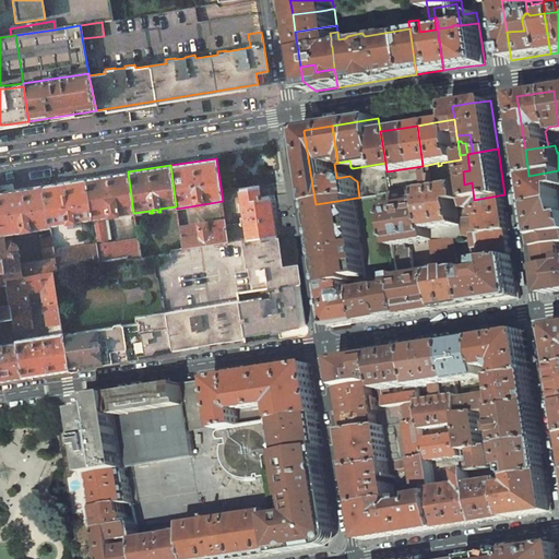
[(558,170),(528,176),(534,205),(558,201),(558,170)]
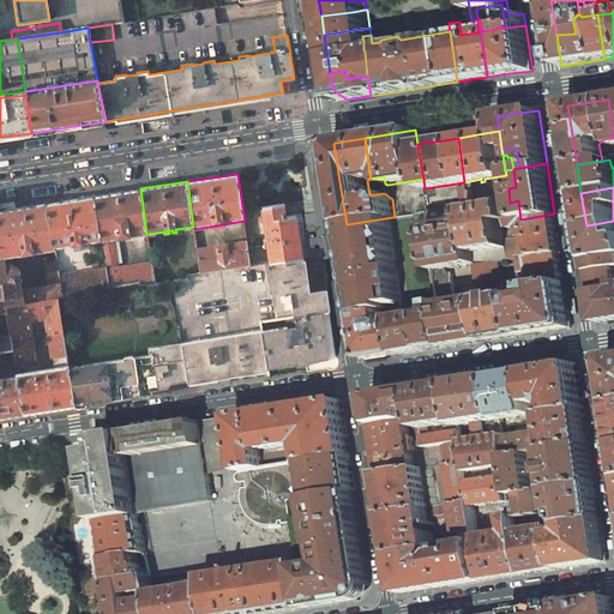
[(140,188),(95,197),(101,241),(113,240),(119,239),(146,234),(140,188)]
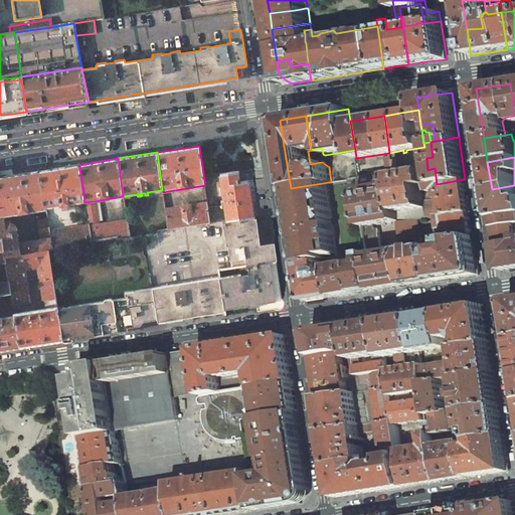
[(356,161),(346,162),(349,179),(358,177),(359,177),(358,174),(356,161)]
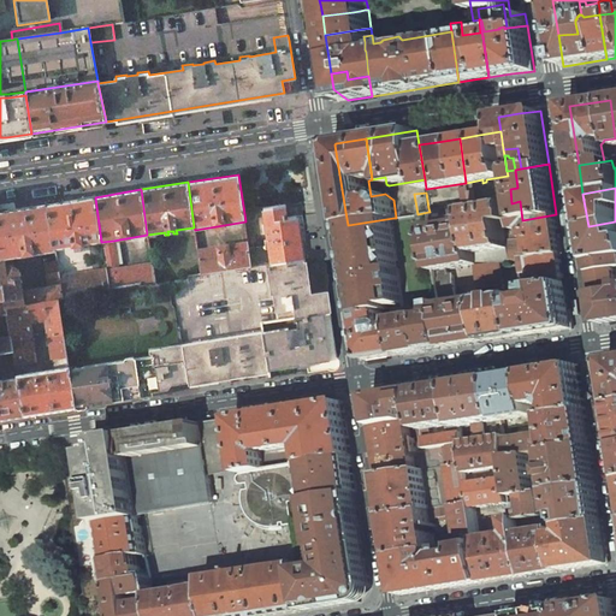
[(455,194),(439,196),(442,209),(456,207),(455,194)]
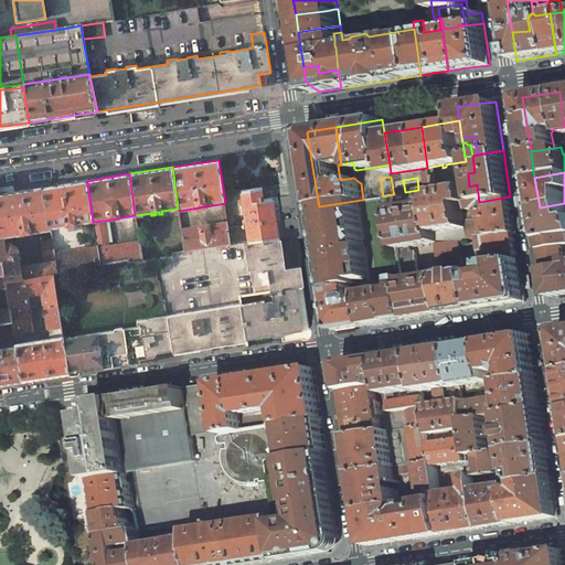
[(87,181),(43,188),(50,228),(72,225),(72,230),(75,228),(75,225),(93,222),(87,181)]
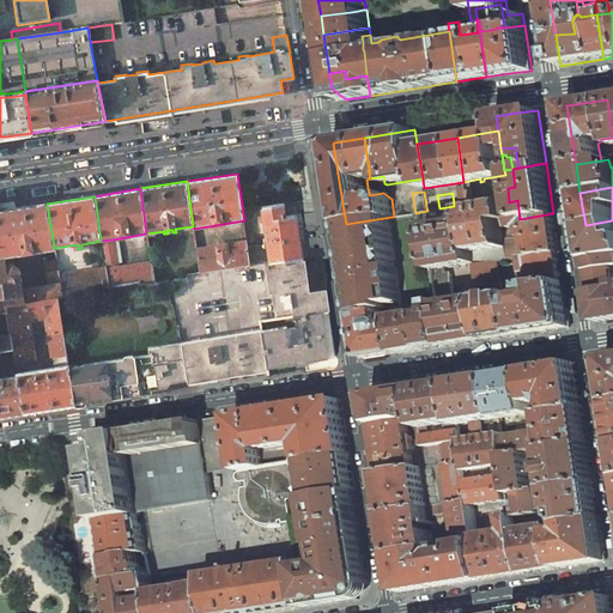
[(509,202),(468,208),(477,262),(477,265),(498,261),(510,260),(507,240),(507,236),(505,234),(504,222),(513,220),(509,202)]
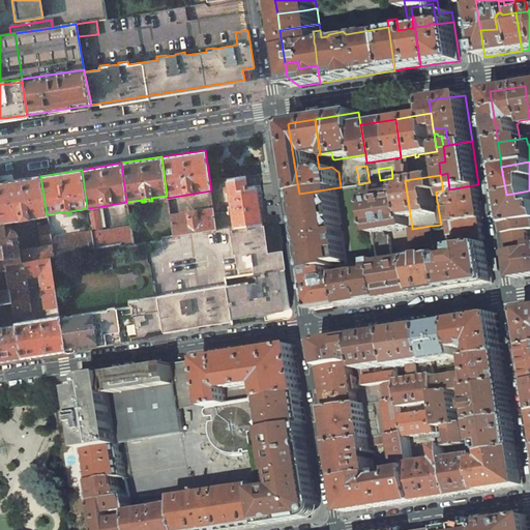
[(40,176),(0,181),(0,222),(8,222),(48,215),(47,214),(40,176)]
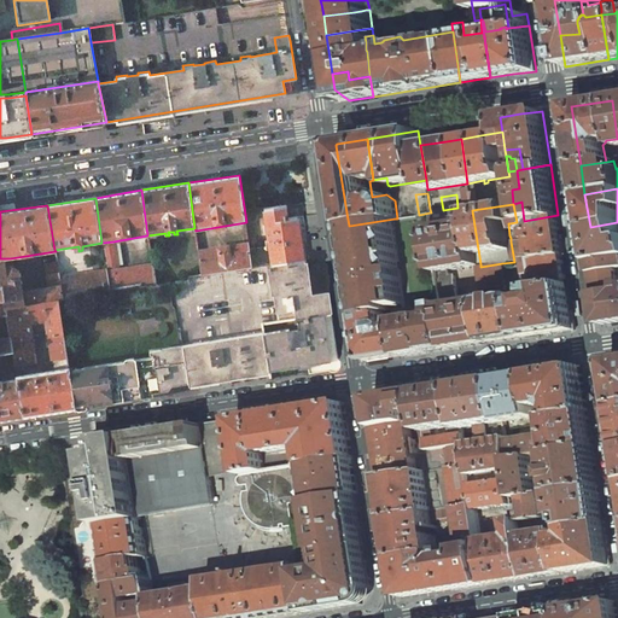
[(285,205),(264,208),(268,233),(267,233),(268,242),(269,242),(270,246),(273,264),(309,260),(302,216),(287,217),(285,205)]
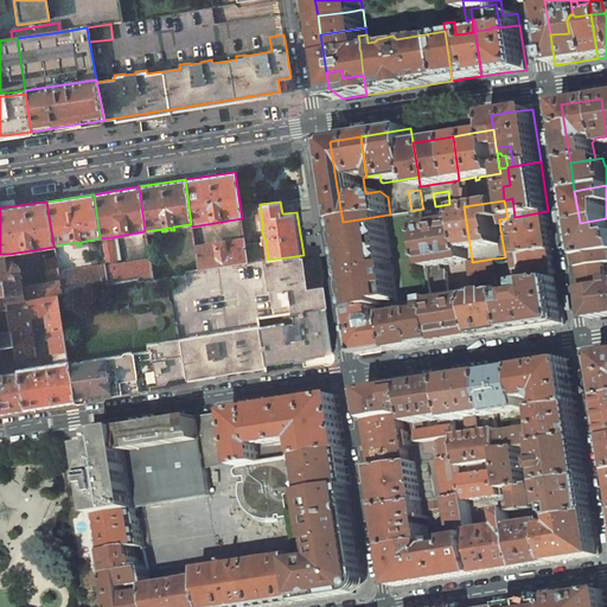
[(423,209),(422,209),(429,257),(430,267),(441,264),(472,260),(464,206),(462,203),(457,204),(449,204),(435,206),(426,209),(423,209)]
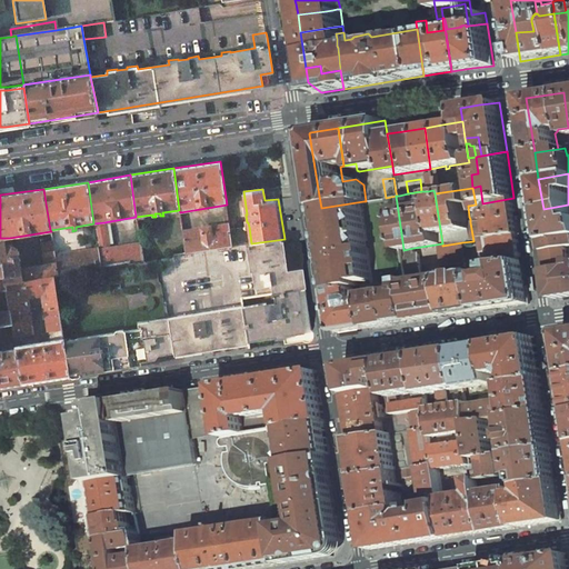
[(486,219),(488,221),(490,221),(493,238),(517,235),(519,233),(513,198),(482,203),(476,205),(477,212),(485,211),(486,215),(482,217),(483,219),(486,219)]
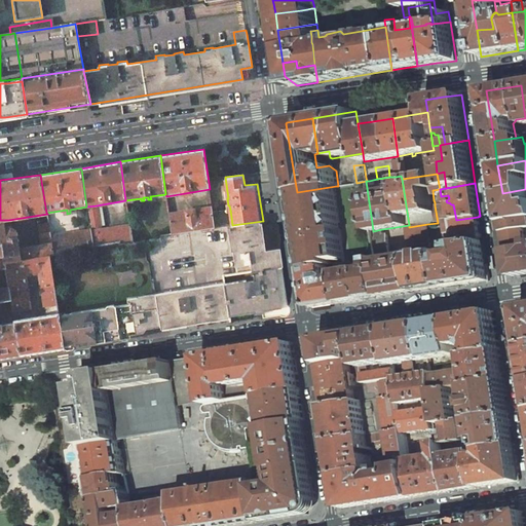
[(340,224),(336,186),(297,192),(303,234),(337,228),(336,224),(340,224)]
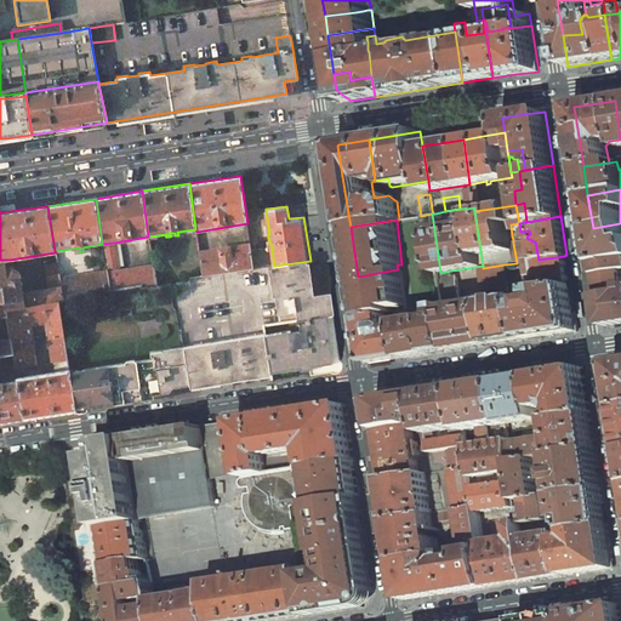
[(519,223),(511,224),(512,237),(520,235),(520,232),(519,223)]
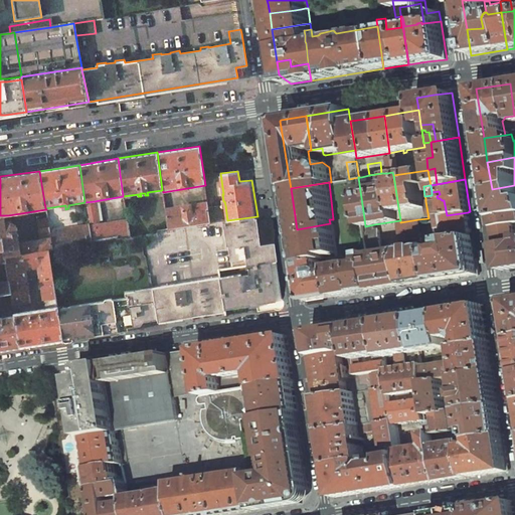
[(514,185),(492,189),(496,217),(514,214),(514,185)]
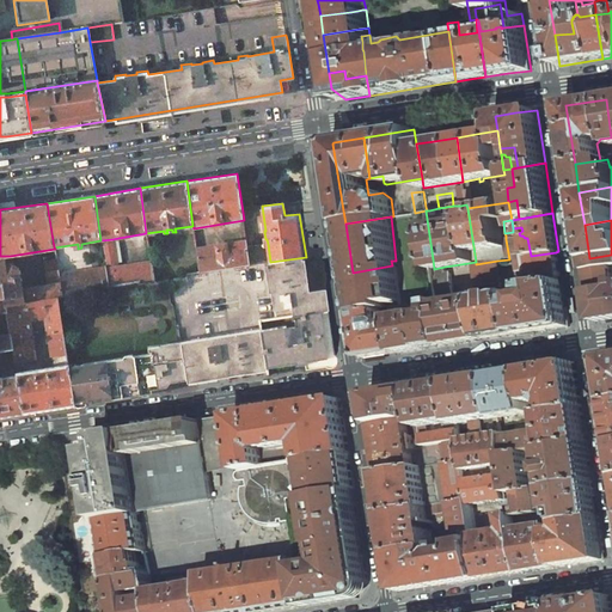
[(118,238),(112,239),(116,263),(122,262),(118,238)]
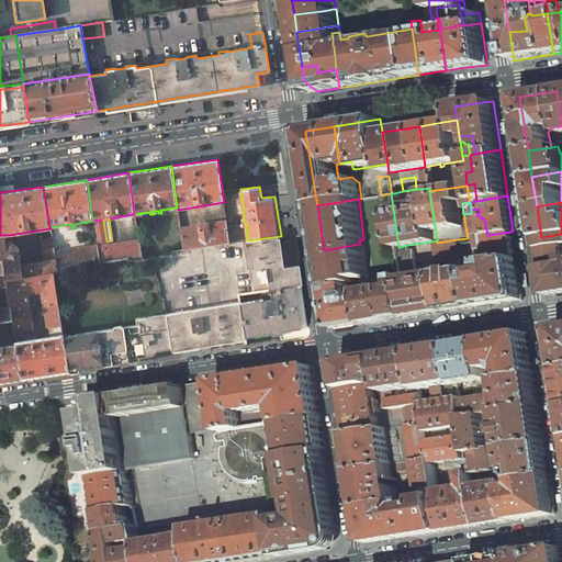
[(474,218),(464,220),(468,238),(476,236),(474,218)]
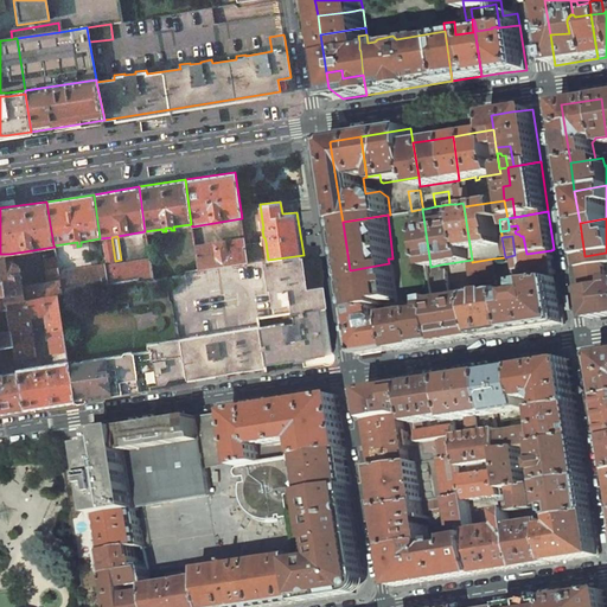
[(112,237),(100,238),(104,267),(116,266),(115,261),(112,237)]
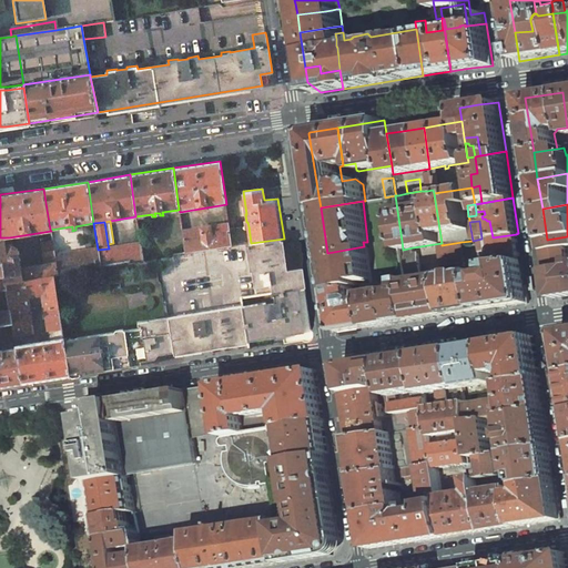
[(229,224),(182,232),(185,253),(232,245),(230,230),(229,224)]
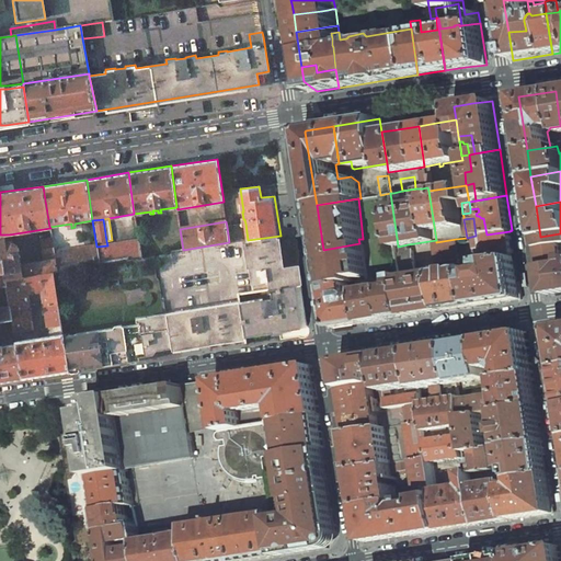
[(245,224),(227,227),(229,242),(248,240),(245,224)]
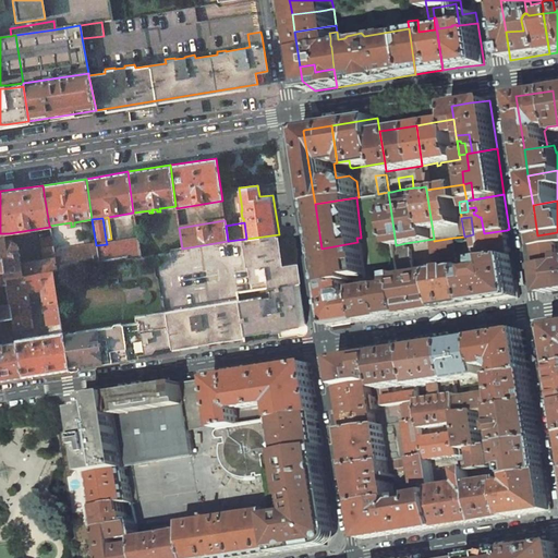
[(484,233),(475,234),(480,262),(511,257),(507,230),(484,233)]
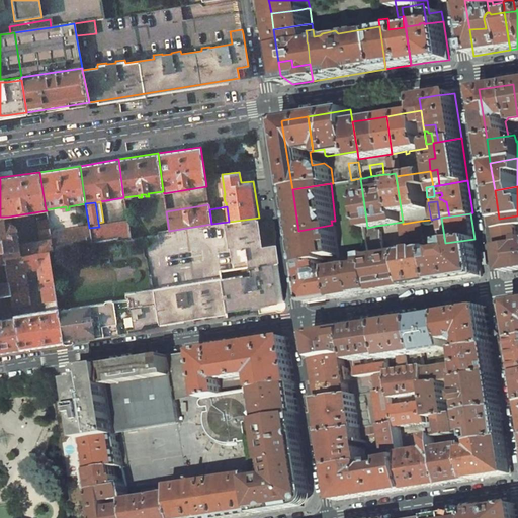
[(8,217),(0,217),(0,229),(0,231),(2,240),(4,251),(5,259),(20,256),(18,244),(16,228),(9,223),(8,217)]
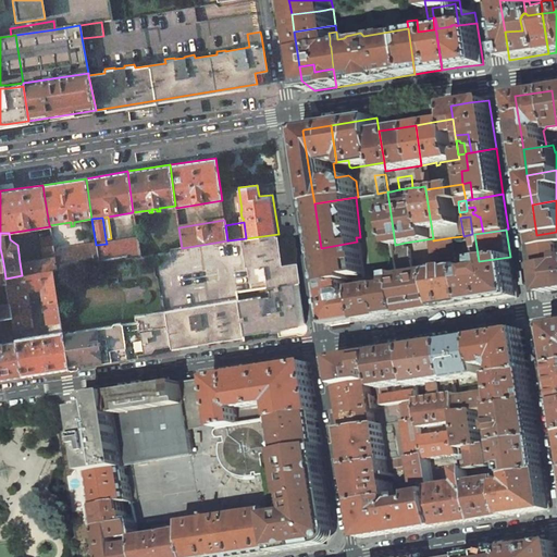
[(51,236),(40,237),(41,247),(52,246),(51,236)]
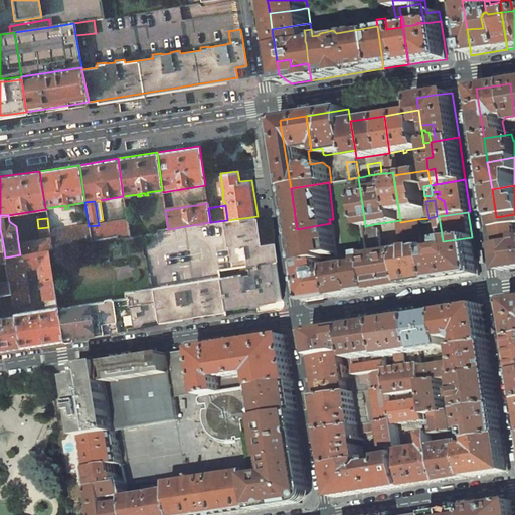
[(253,218),(225,222),(222,223),(223,225),(225,224),(227,235),(225,235),(225,238),(227,238),(231,260),(243,258),(244,261),(246,261),(247,266),(276,262),(274,243),(258,245),(253,218)]
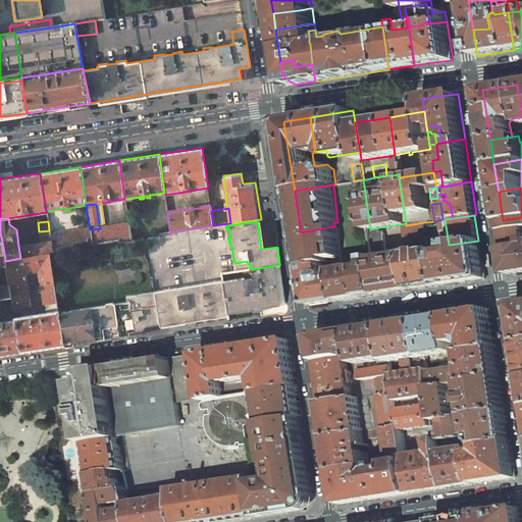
[(406,225),(409,246),(427,243),(424,222),(406,225)]
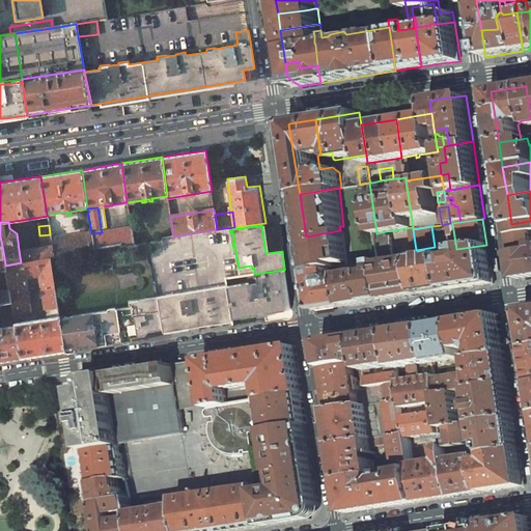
[(102,232),(91,233),(91,235),(93,249),(120,245),(134,243),(131,227),(102,232)]
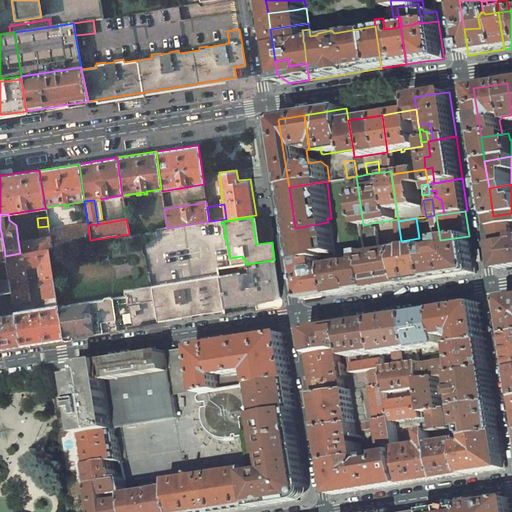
[(328,222),(295,228),(300,263),(330,258),(337,257),(332,224),(328,224),(328,222)]
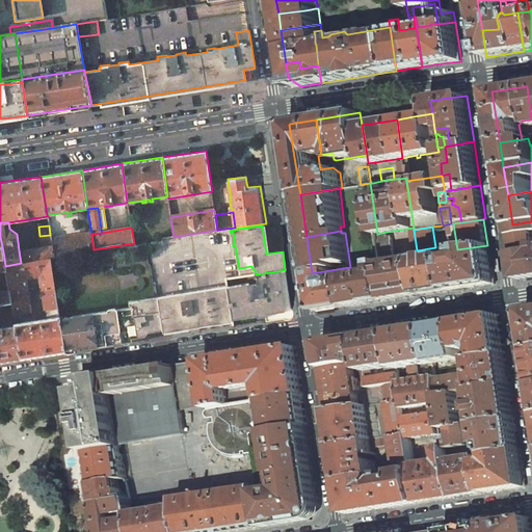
[(387,232),(377,234),(381,262),(381,264),(394,263),(394,255),(391,237),(388,238),(387,232)]
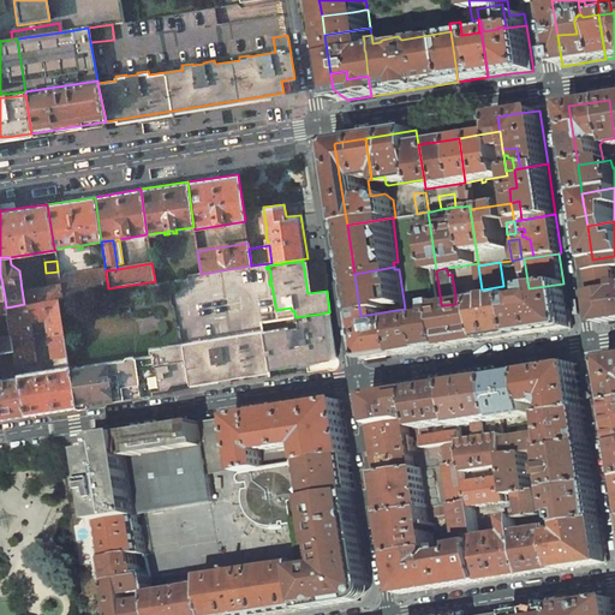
[(614,268),(593,272),(602,324),(614,321),(614,268)]
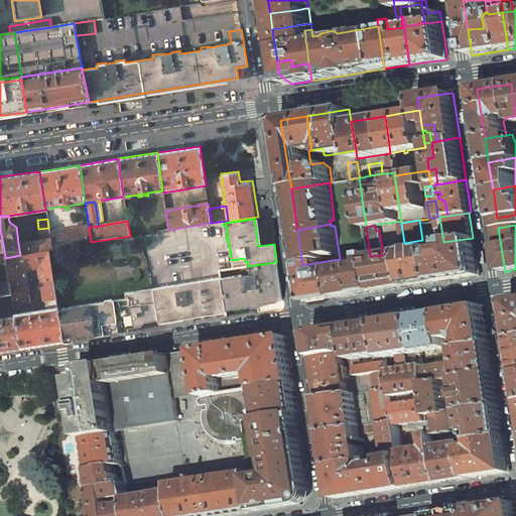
[(48,228),(38,229),(40,240),(50,239),(49,229),(48,228)]
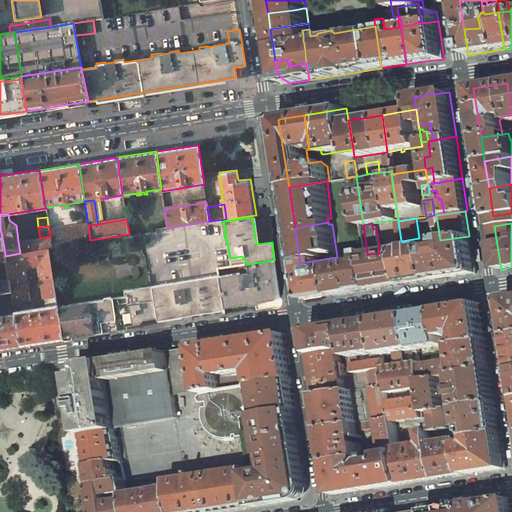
[(52,227),(49,227),(50,237),(52,246),(72,243),(90,240),(88,227),(53,232),(52,227)]
